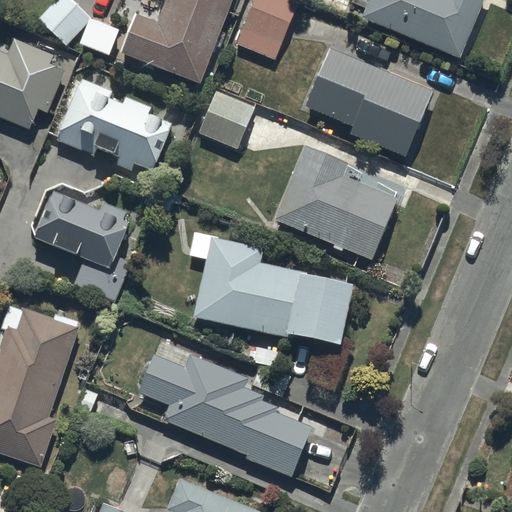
[(72,0),(55,0),(39,19),(70,47),(94,19),(72,0)]
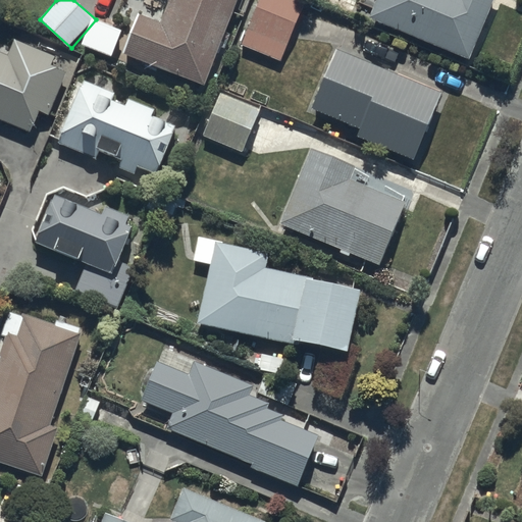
[(139,14),(123,53),(205,85),(238,0),(168,0),(159,23),(139,14)]
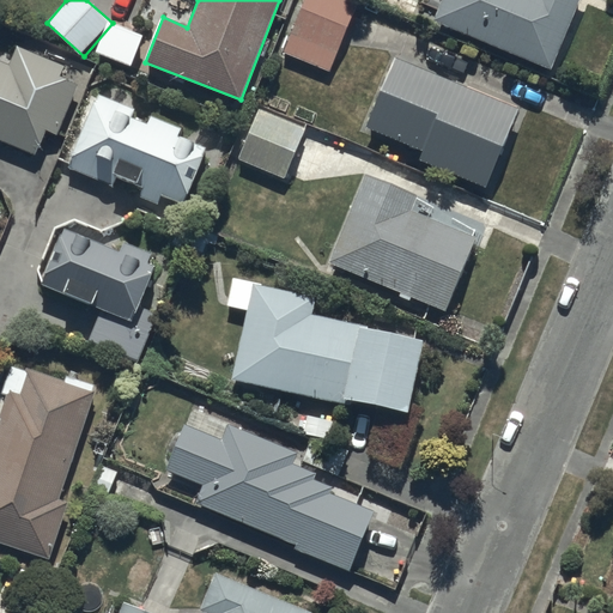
[(357,1),(352,0),(303,0),(281,53),(328,72),(357,1)]
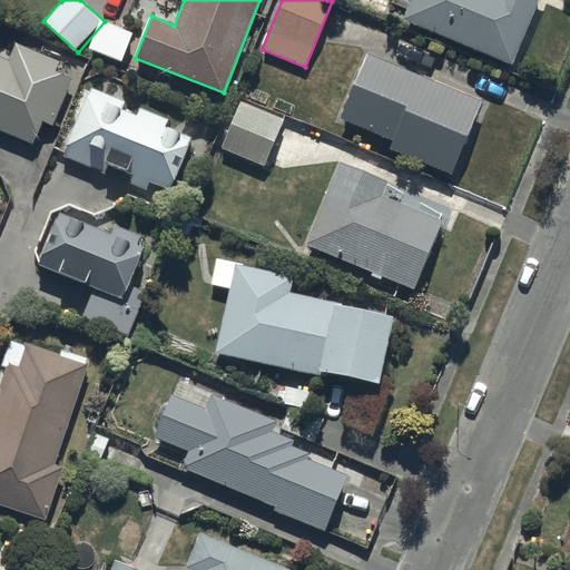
[(411,0),(404,18),(512,62),(537,0),(411,0)]
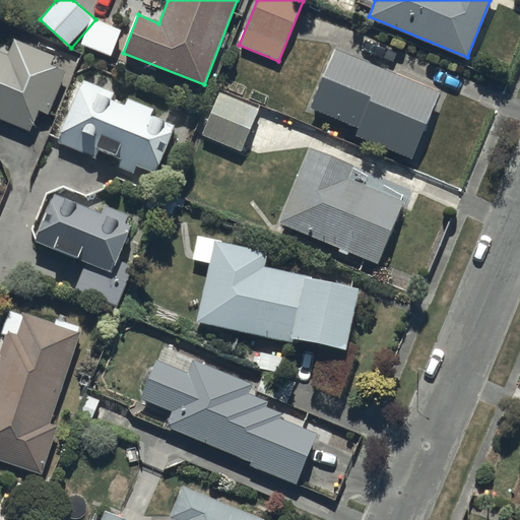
[(0,51),(0,120),(30,133),(39,113),(48,117),(67,71),(51,64),(55,56),(14,39),(8,55),(0,51)]
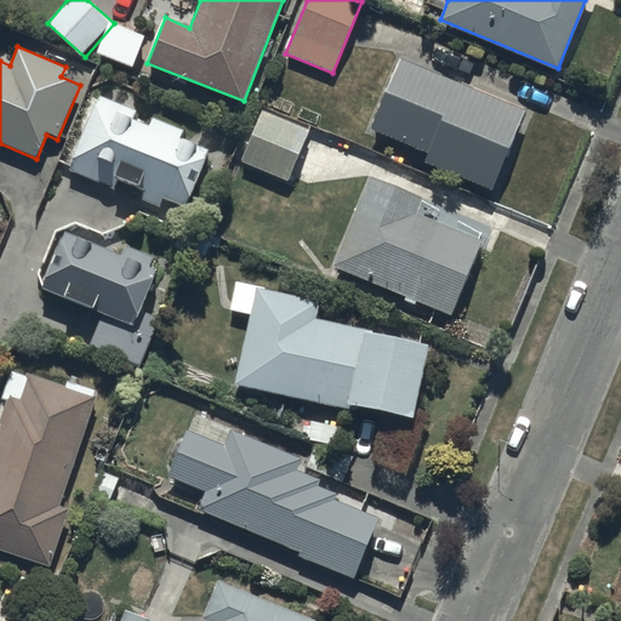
[(428,161),(495,188),(528,110),(402,58),(372,127),(432,152),(428,161)]
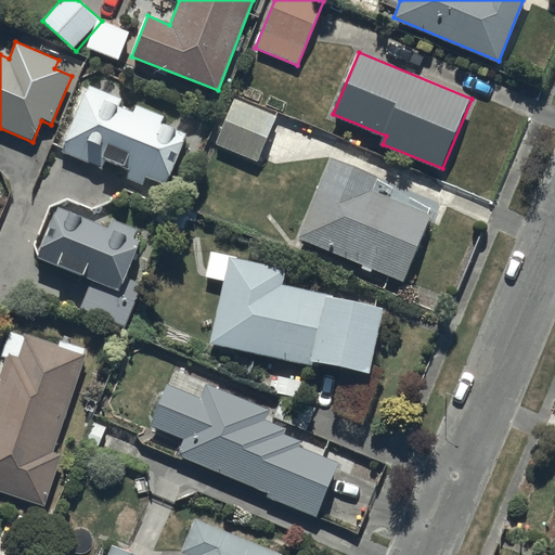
[(89,84),(61,150),(99,166),(102,159),(128,170),(125,178),(143,185),(146,177),(166,185),(189,133),(163,123),(165,117),(137,105),(133,112),(118,106),(121,98),(89,84)]
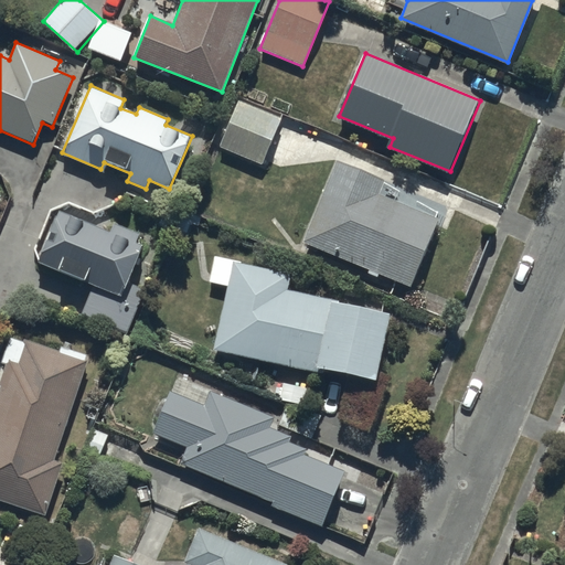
[(281,118),(238,100),(220,146),(263,163),(281,118)]
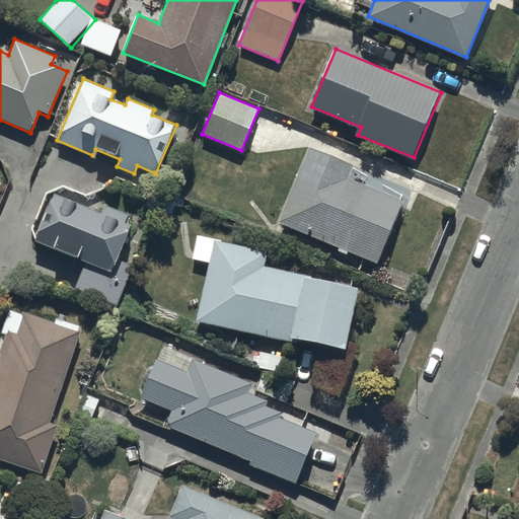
[(309,149),(278,222),(376,264),(402,203),(349,180),(354,167),(309,149)]
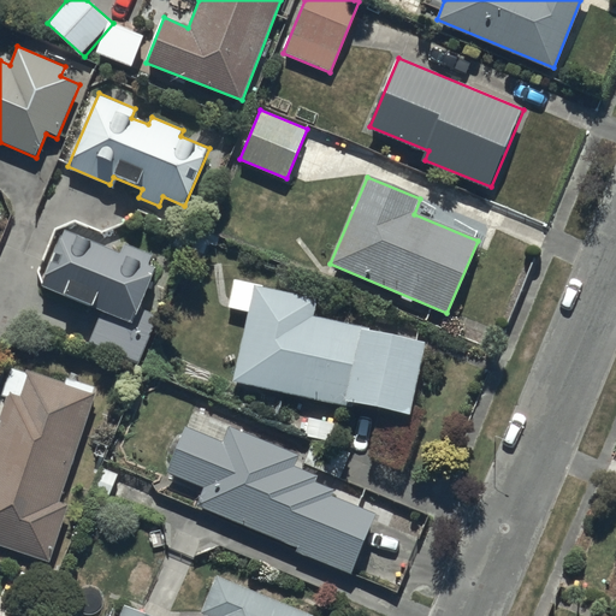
[(65,234),(41,288),(101,314),(88,344),(136,365),(157,318),(138,309),(155,270),(147,266),(152,255),(128,246),(122,259),(65,234)]
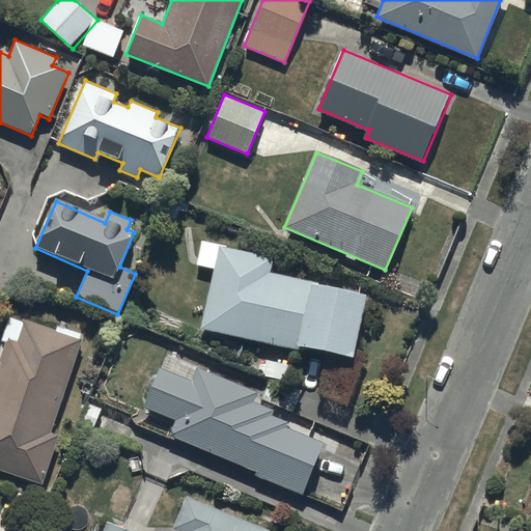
[(220,248),(226,250),(227,246),(201,241),(196,264),(215,269),(220,248)]
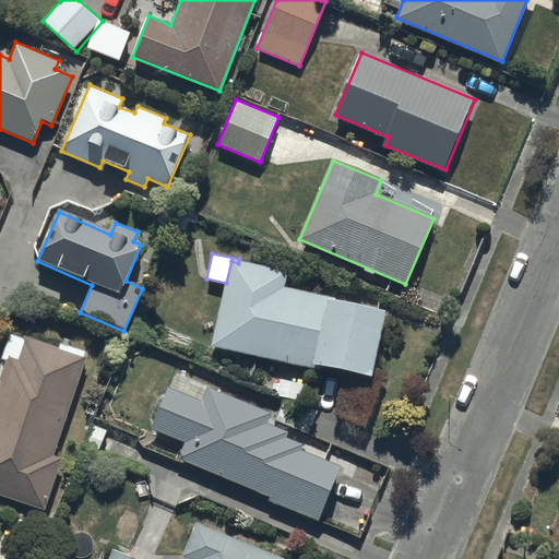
[(238,263),(232,261),(226,283),(213,346),(314,369),(314,365),(371,377),(387,310),(283,288),(286,273),(238,263)]
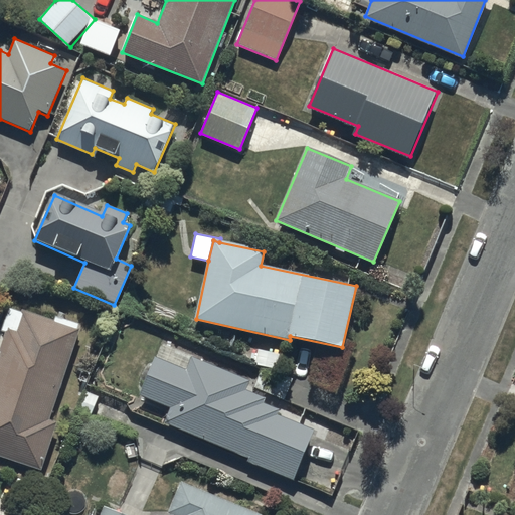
[(23,309),(22,313),(10,308),(2,330),(6,331),(0,349),(0,455),(40,469),(55,422),(48,419),(78,330),(77,329),(78,325),(55,317),(54,321),(23,309)]
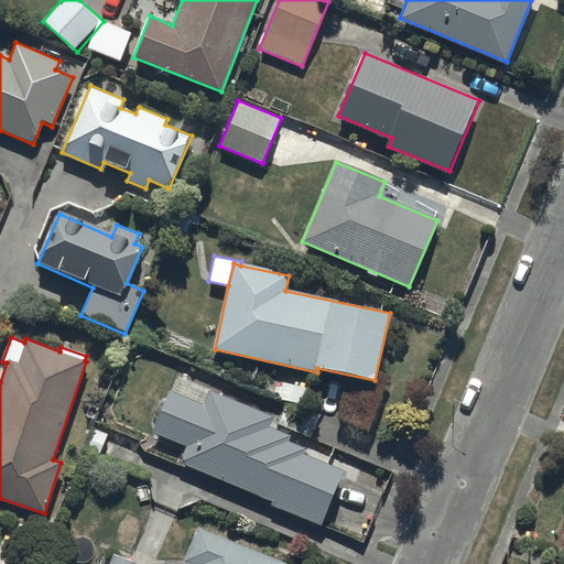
[(320,524),(343,470),(302,454),(304,448),(286,441),(289,436),(269,427),(273,416),(209,390),(204,404),(169,389),(151,432),(184,446),(177,463),(271,501),(270,503),(320,524)]
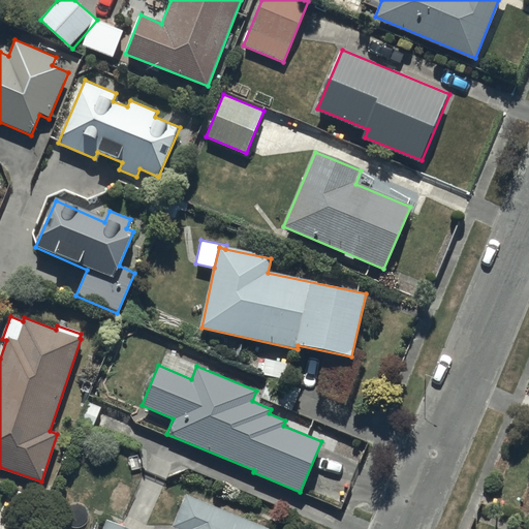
[(269,528),(186,494),(173,526),(176,527),(174,528),(269,528)]
